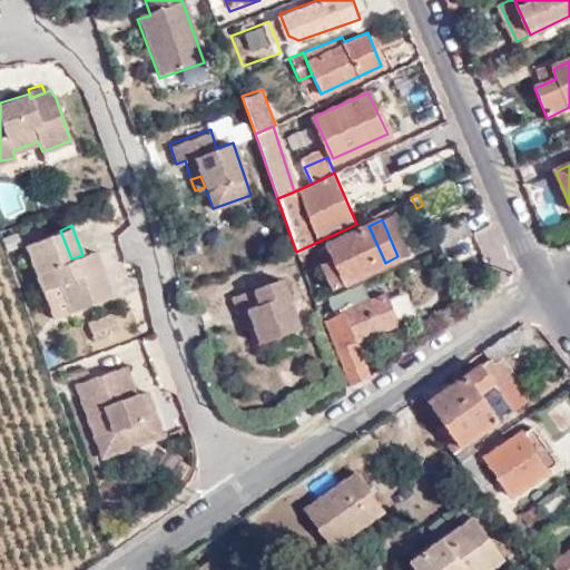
[(345,229),(325,238),(333,256),(344,281),(385,263),(369,226),(347,235),(345,229)]
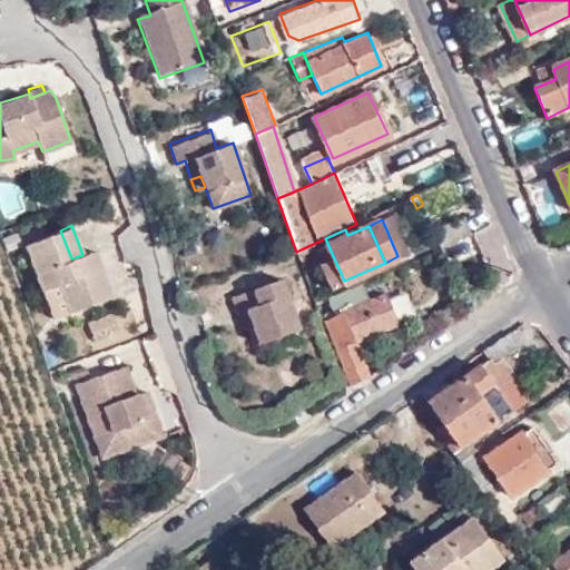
[(71,258),(60,231),(25,244),(51,316),(99,300),(82,255),(71,258)]
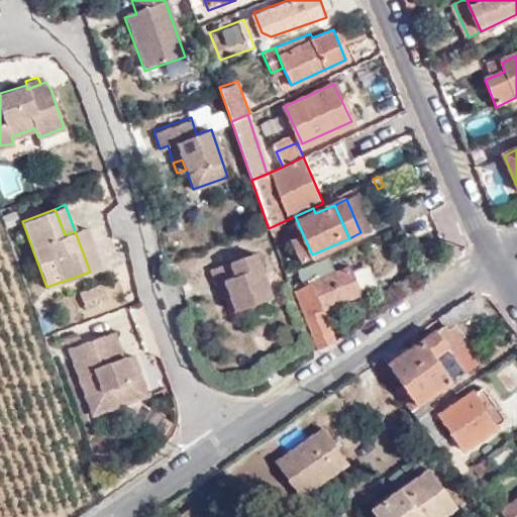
[(75,231),(90,272),(101,268),(87,226),(75,231)]
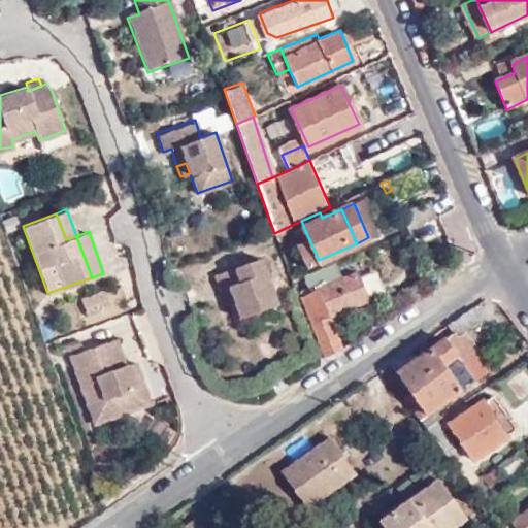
[(319,260),(308,237),(294,241),(305,266),(319,260)]
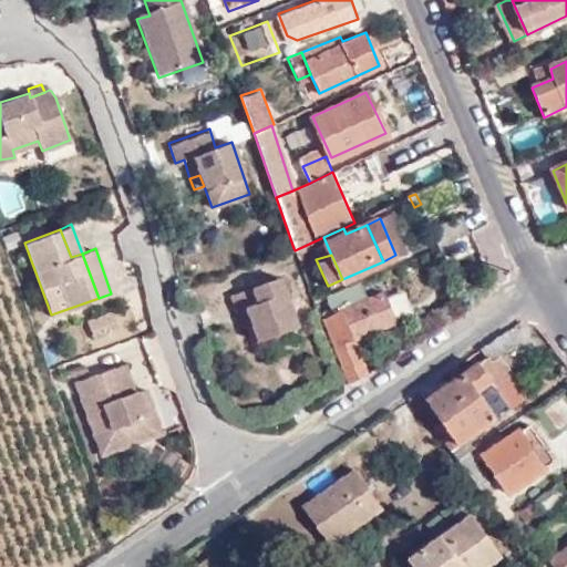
[(313,302),(318,315),(375,288),(371,276),(313,302)]
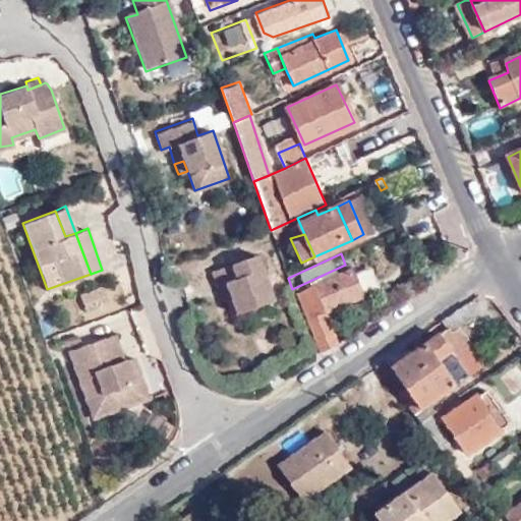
[(225,283),(230,297),(235,312),(273,300),(256,254),(211,270),(211,271),(216,286),(225,283)]
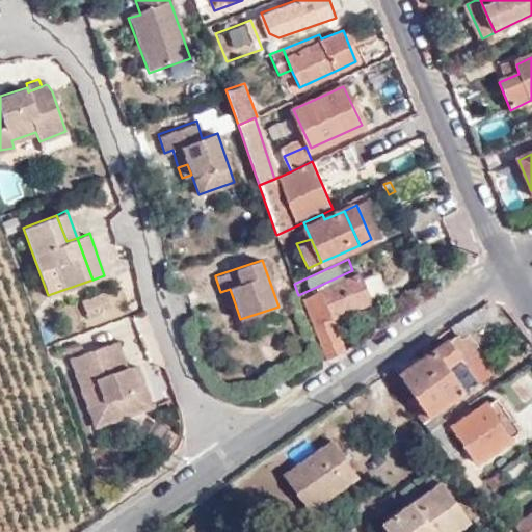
[(358,270),(302,296),(329,356),(342,348),(328,317),(371,296),(358,270)]
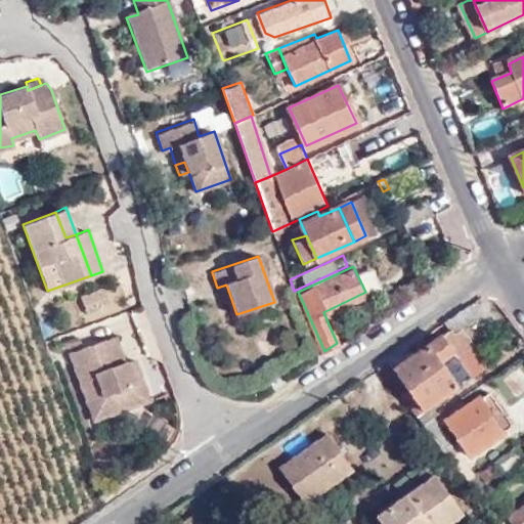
[(357,273),(367,296),(382,289),(370,266),(357,273)]
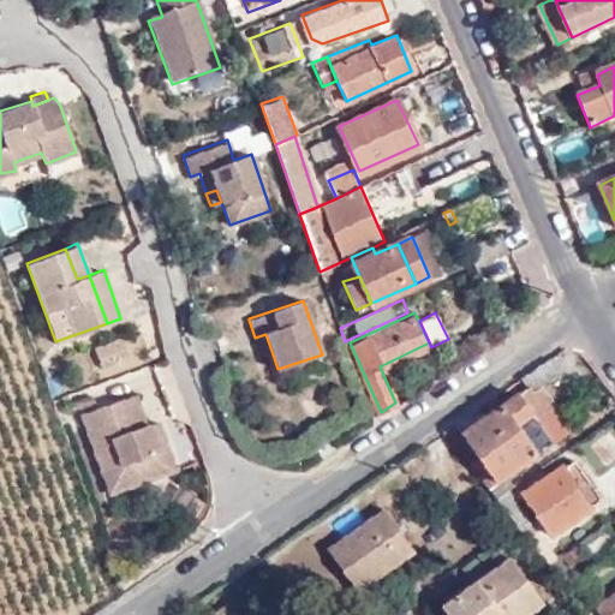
[(261,354),(272,351),(266,334),(255,338),(261,354)]
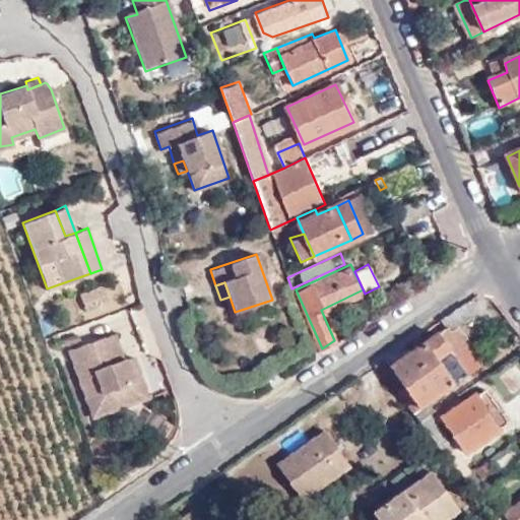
[(466,304),(443,320),(449,329),(394,369),(408,389),(401,394),(419,419),(435,408),(432,404),(483,368),(468,346),(472,344),(460,327),(475,317),(466,304)]
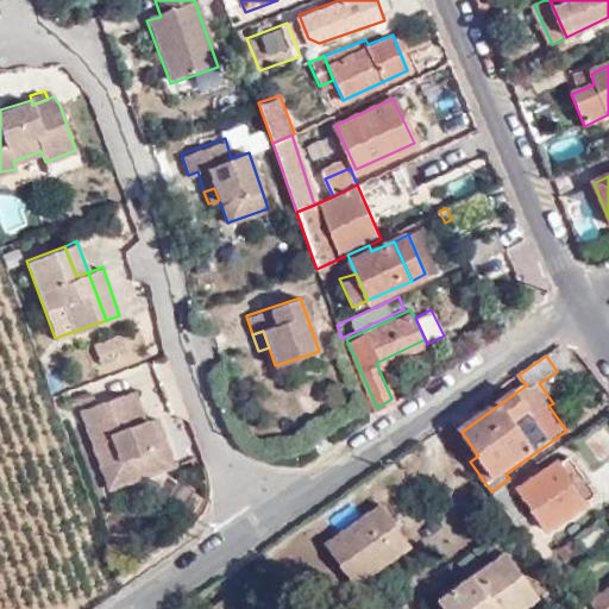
[(135,408),(140,406),(133,388),(80,407),(107,484),(173,462),(157,415),(145,419),(139,421),(135,408)]
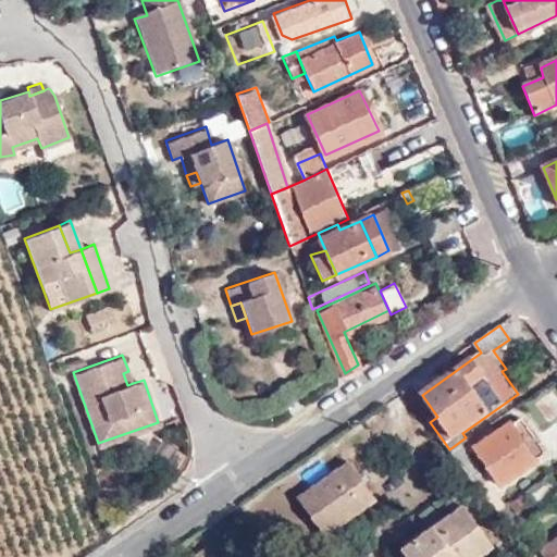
[(133,383),(128,371),(123,373),(127,385),(133,383)]
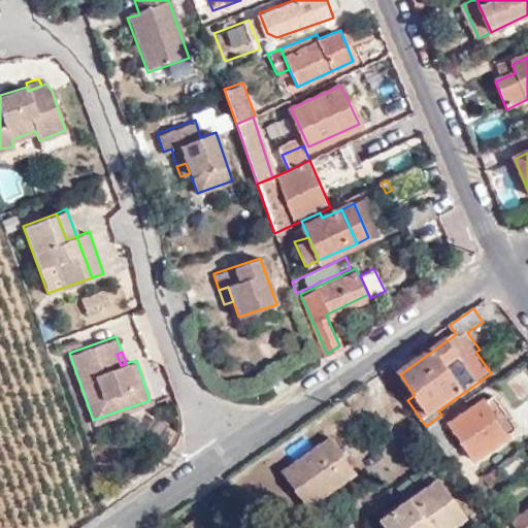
[(497,396),(487,403),(504,429),(515,422),(497,396)]
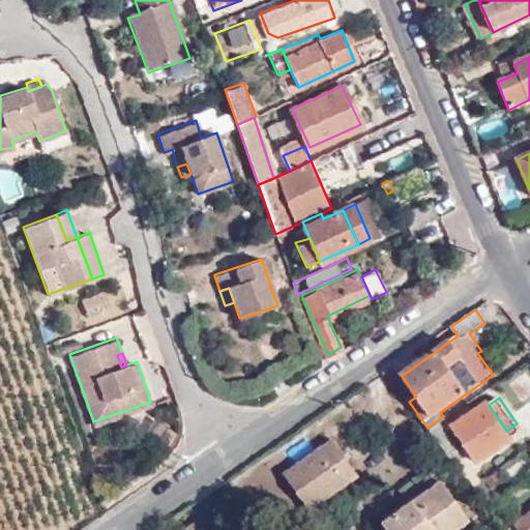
[(506,431),(489,405),(457,428),(478,460),(511,437),(506,431)]
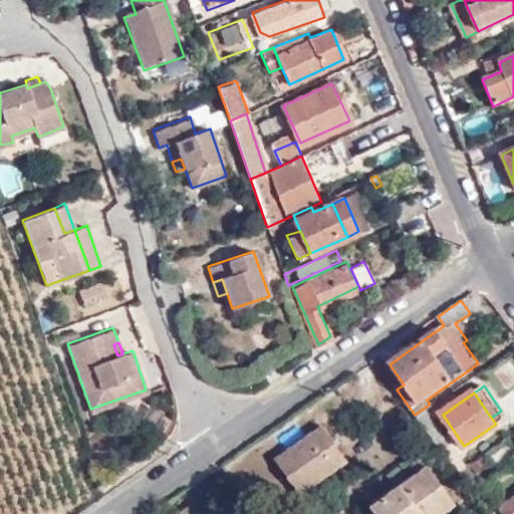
[(513,434),(513,433),(513,400),(505,407),(513,420),(513,421),(507,426),(513,434)]
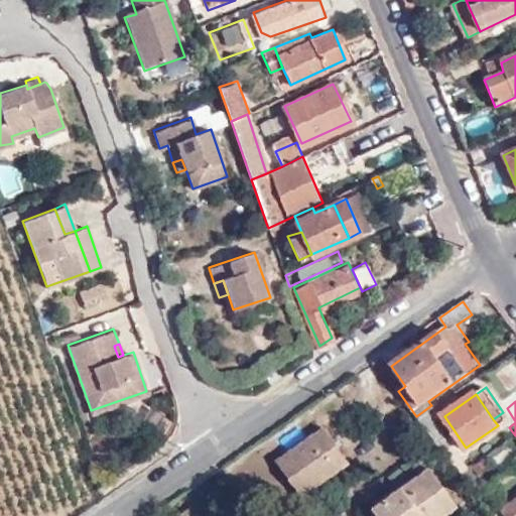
[(432,406),(416,417),(418,420),(432,411),(434,410),(432,406)]
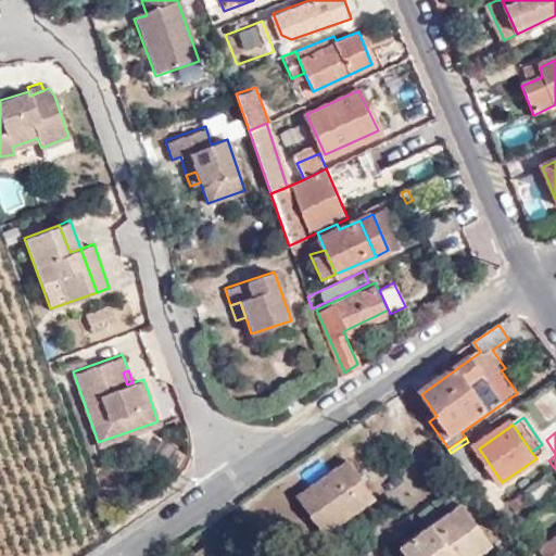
[(466,443),(451,453),(467,474),(496,512),(506,505),(492,485),(490,487),(481,475),(487,470),(466,443)]
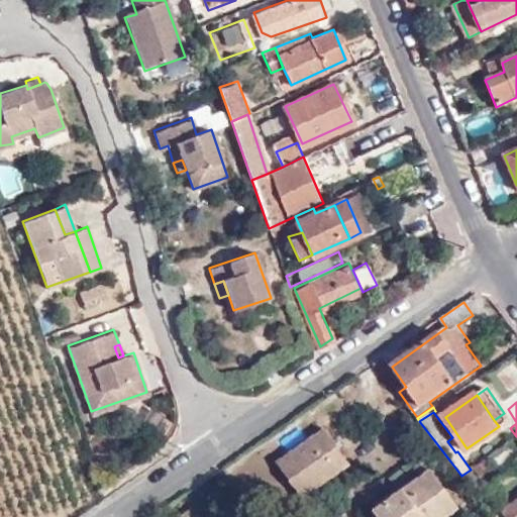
[(322,425),(274,459),(299,497),(347,463),(322,425)]
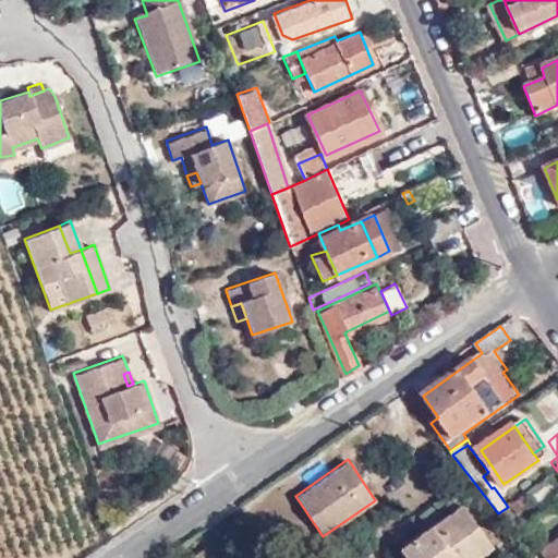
[(462,508),(403,550),(408,557),(477,557),(493,548),(462,508)]
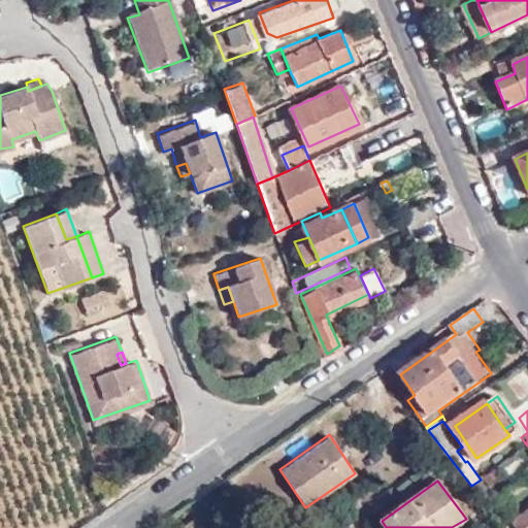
[(527,527),(527,512),(508,527),(509,527),(527,527)]
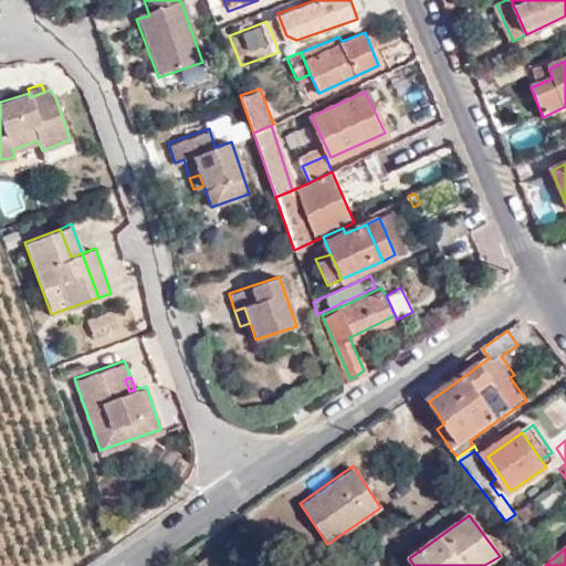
[(208,565),(207,564),(203,565),(240,565),(233,556),(217,565),(208,565)]
